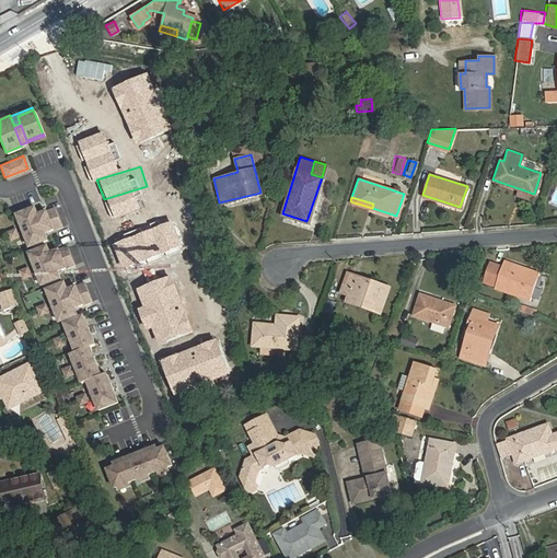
[(181,206),(186,223),(194,222),(188,204),(181,206)]
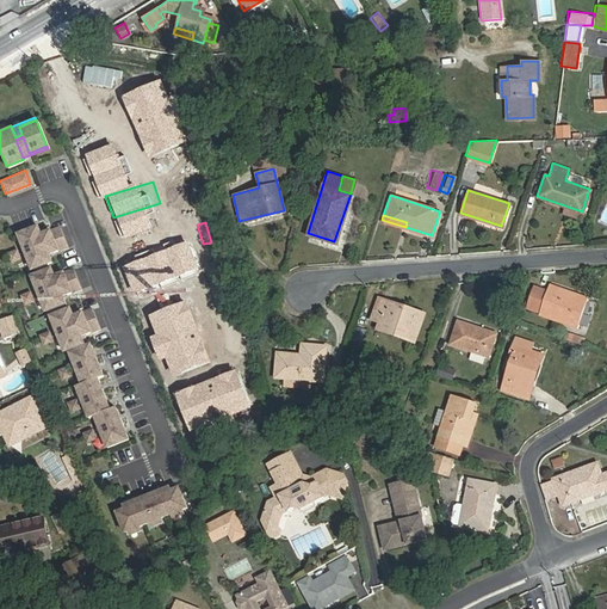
[(36,225),(17,232),(23,250),(53,239),(48,228),(39,232),(36,225)]
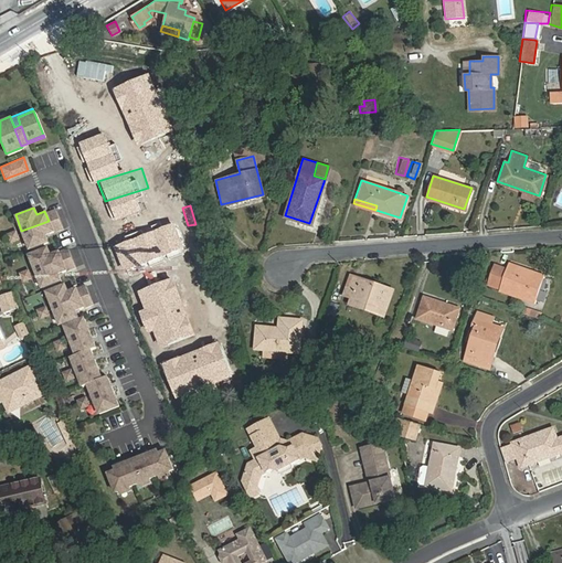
[(54,208),(44,211),(49,221),(57,216),(54,208)]
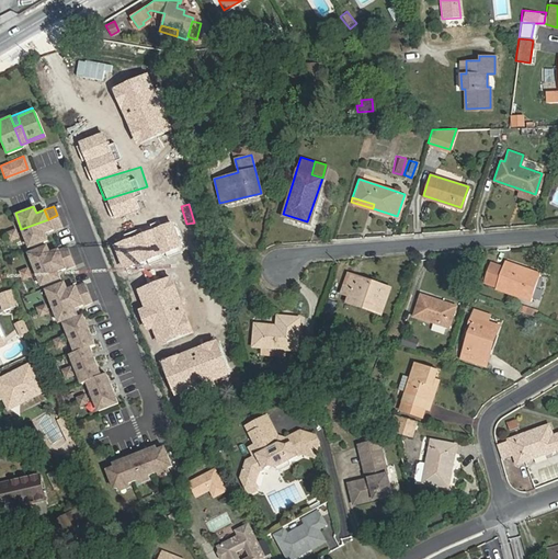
[(52,228),(60,225),(57,215),(48,219),(52,228)]
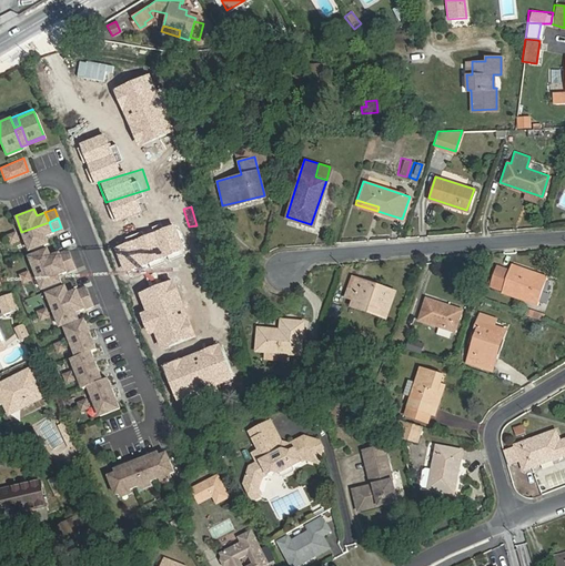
[(21,232),(28,249),(47,242),(43,234),(52,231),(49,222),(21,232)]
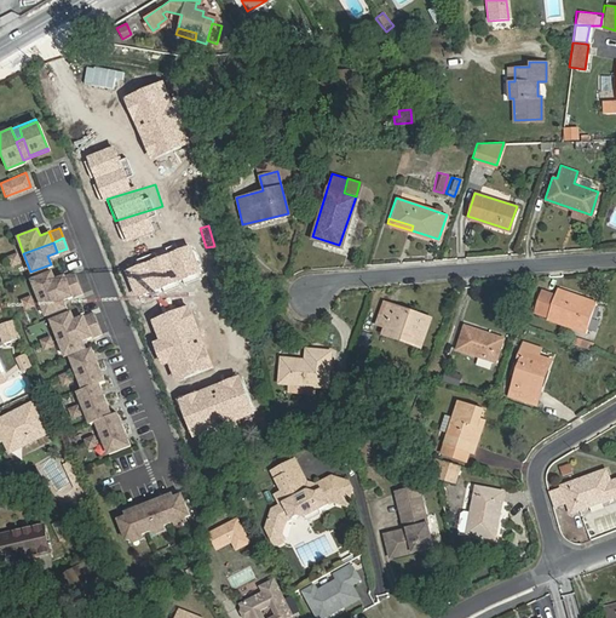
[(50,270),(30,279),(38,296),(67,285),(63,275),(53,279),(50,270)]
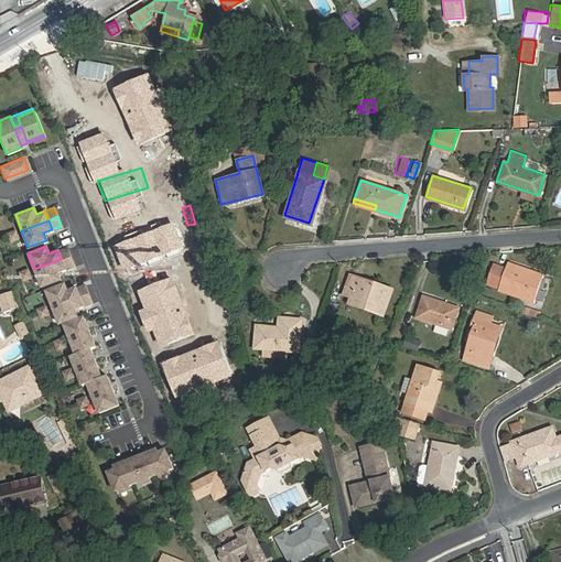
[(66,246),(57,250),(61,259),(69,256),(66,246)]
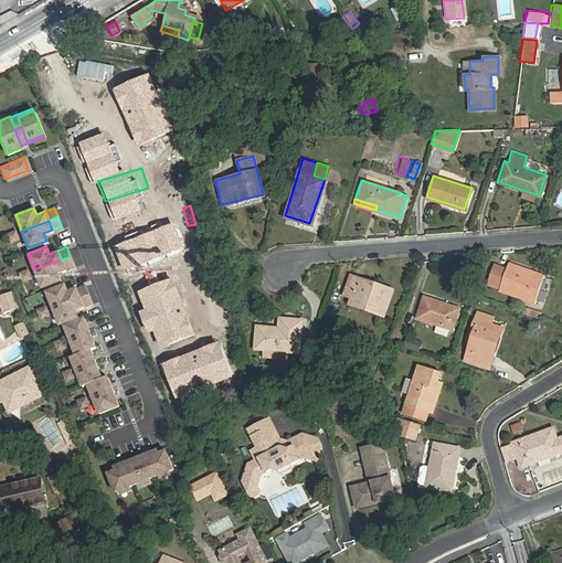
[(70,256),(61,259),(64,268),(73,265),(70,256)]
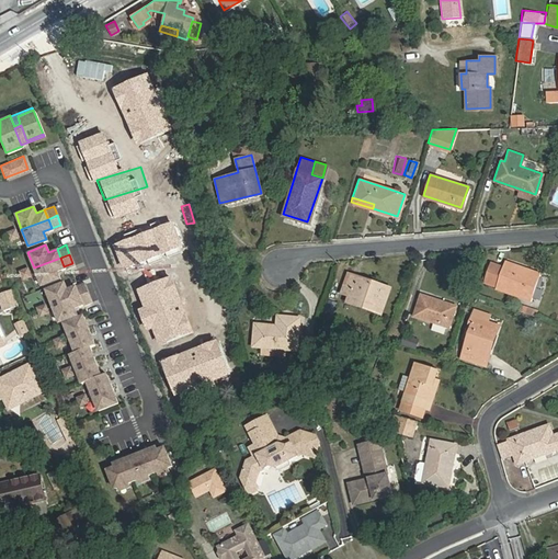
[(60,258),(34,267),(40,284),(58,277),(55,270),(64,266),(60,258)]
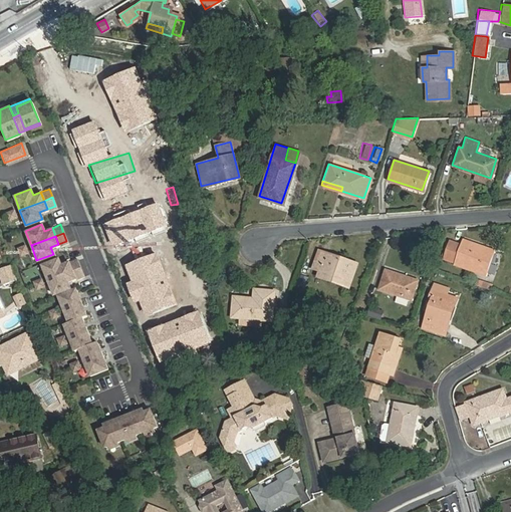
[(485,274),(493,250),(461,239),(453,263),(485,274)]
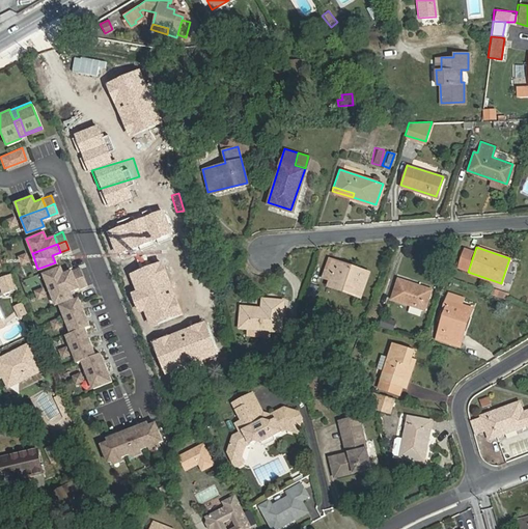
[(328,259),(322,276),(329,278),(327,285),(359,296),(367,271),(328,259)]
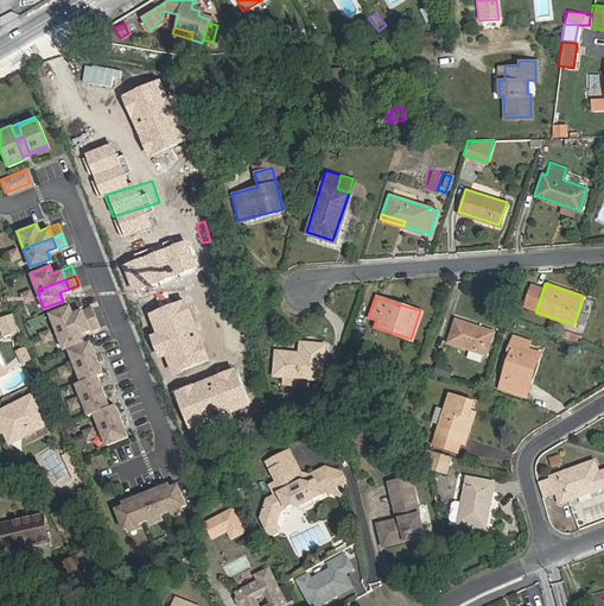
[(68,304),(49,313),(55,330),(84,319),(80,309),(71,313),(68,304)]
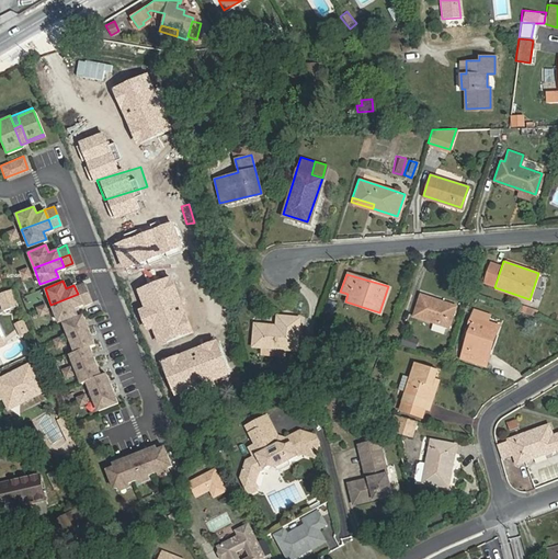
[(87,291),(83,282),(73,285),(78,294),(87,291)]
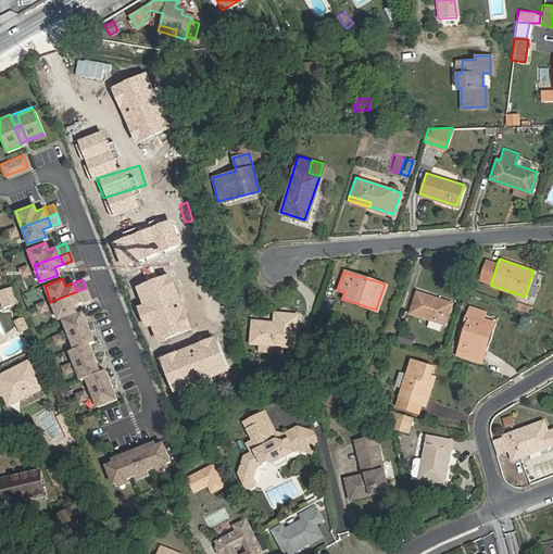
[(19,301),(12,284),(0,289),(0,292),(4,305),(19,301)]
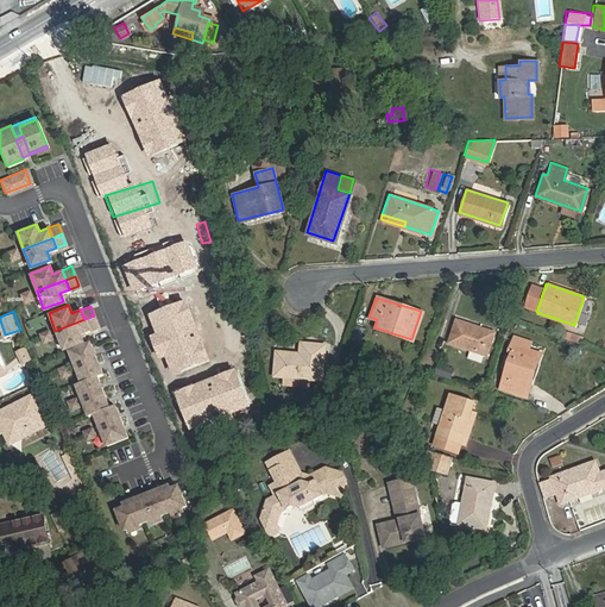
[(98,325),(94,315),(84,319),(88,329),(98,325)]
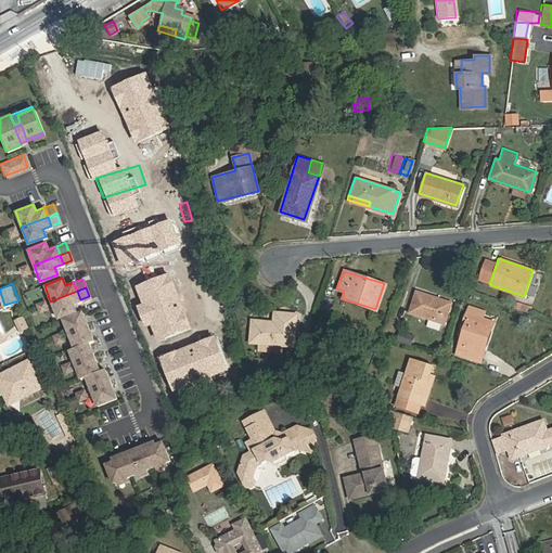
[(77,291),(50,301),(56,318),(75,310),(72,304),(80,299),(77,291)]
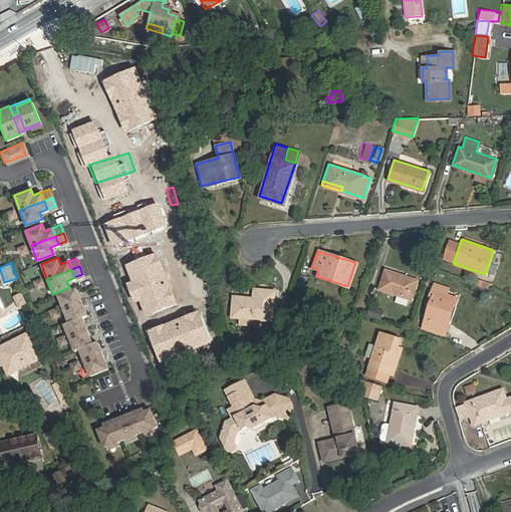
[(410,298),(416,280),(385,270),(378,288),(410,298)]
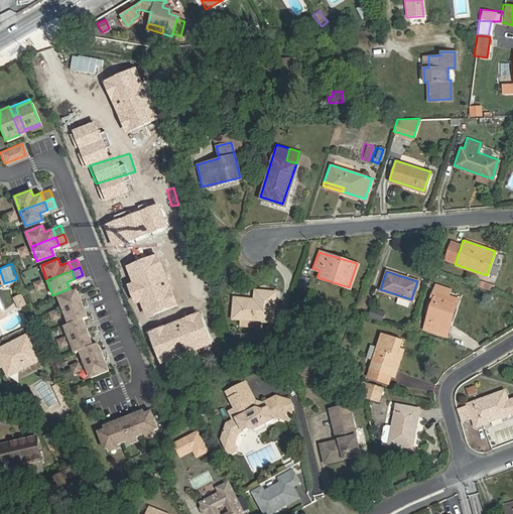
[(434,296),(433,300),(423,328),(444,334),(455,301),(444,298),(447,287),(434,283),(430,295),(434,296)]
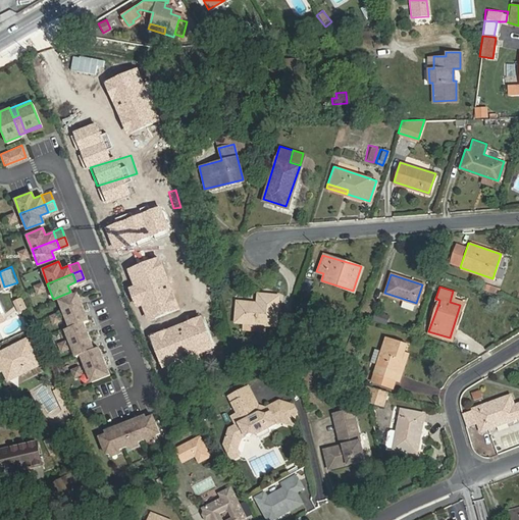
[(81,306),(75,293),(58,300),(63,313),(81,306)]
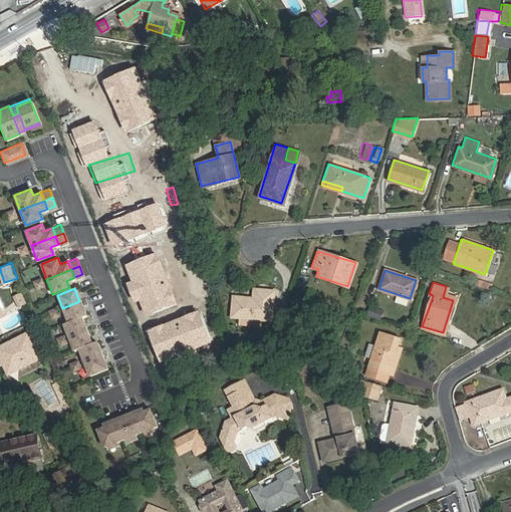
[(252,298),(233,296),(231,315),(269,319),(273,290),(253,288),(252,298)]
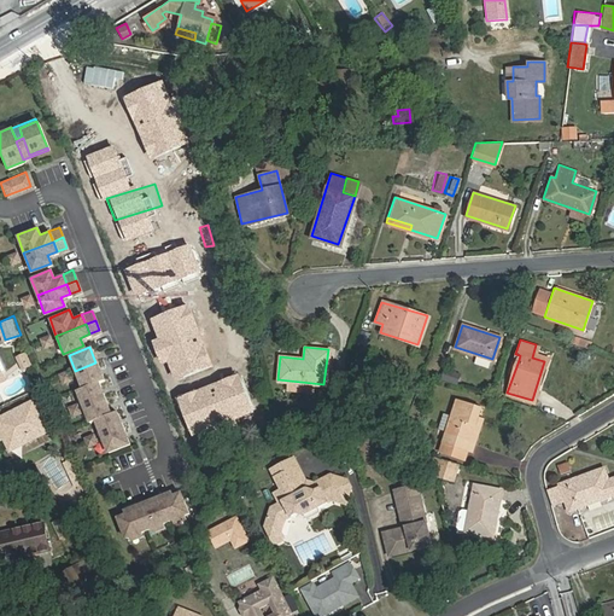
[(28,349),(18,354),(24,370),(35,365),(28,349)]
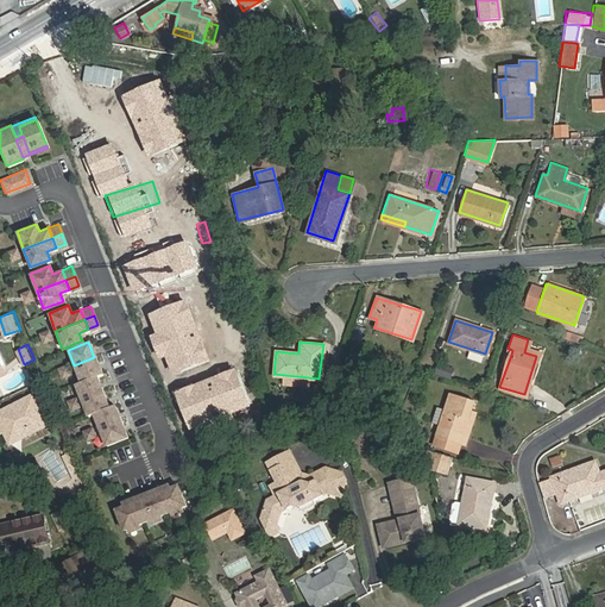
[(101,374),(94,357),(74,365),(80,381),(95,375),(101,374)]
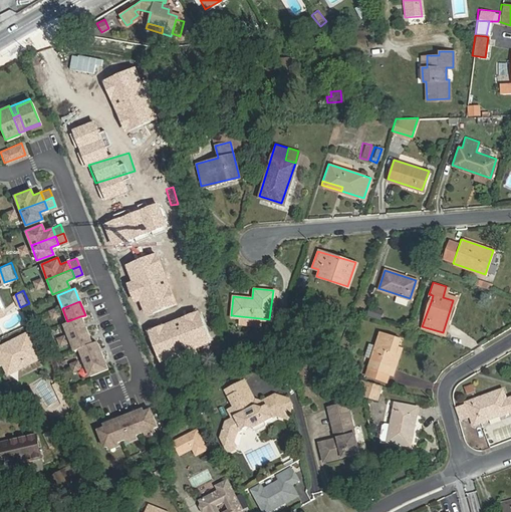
[(367,305),(364,314),(378,318),(381,309),(367,305)]
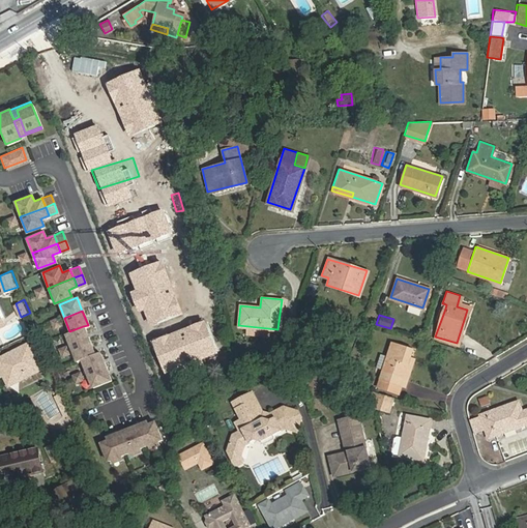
[(70,347),(88,340),(83,326),(69,331),(64,333),(70,347)]
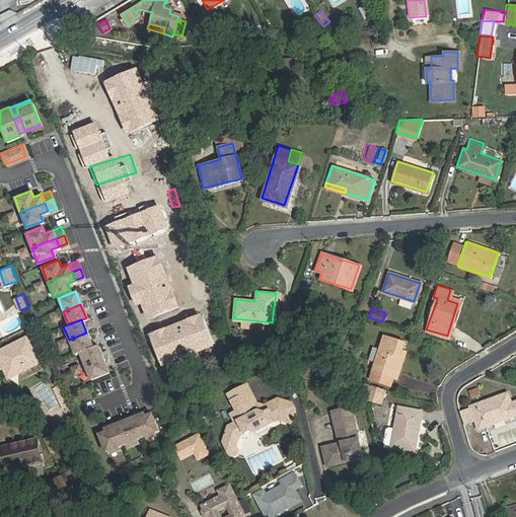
[(86,333),(69,340),(74,354),(79,352),(91,347),(91,346),(86,333)]
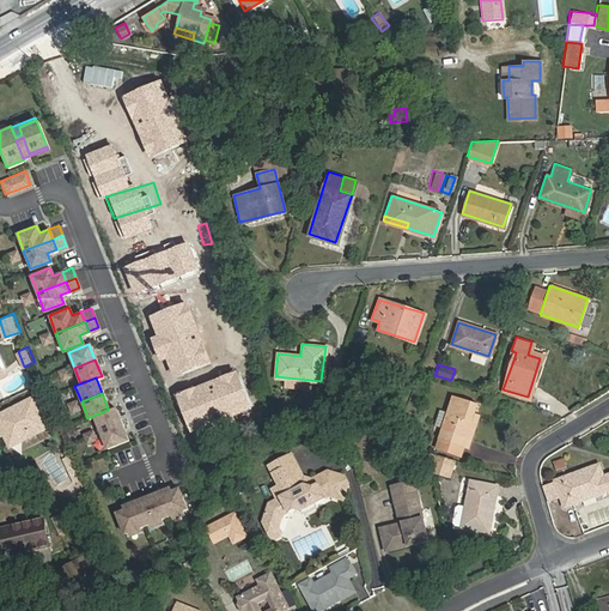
[(0,421),(10,439),(46,419),(32,394),(0,410),(0,421)]
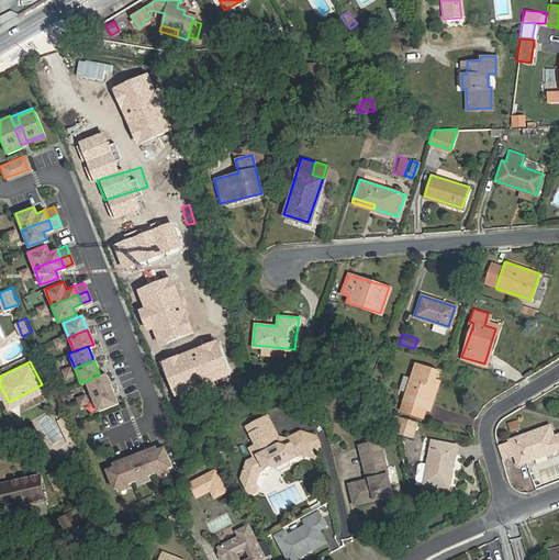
[(402,402),(424,409),(434,379),(436,370),(414,362),(402,402)]
